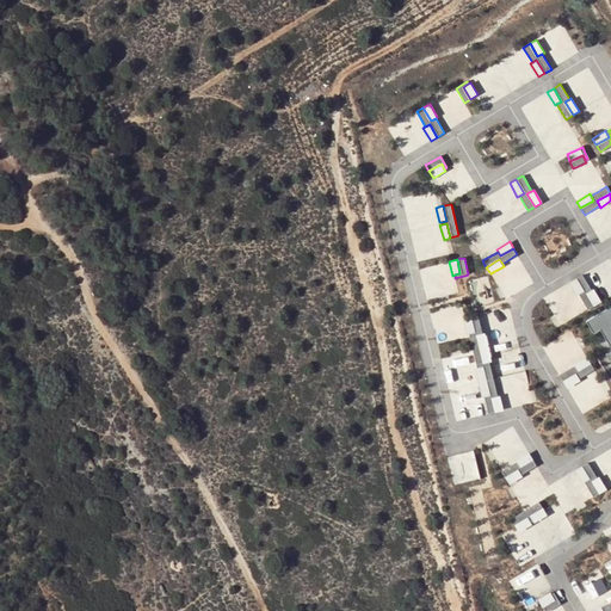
[(584,292),(579,295),(587,309),(594,306),(587,292),(591,290),(582,275),(575,279),(584,292)]
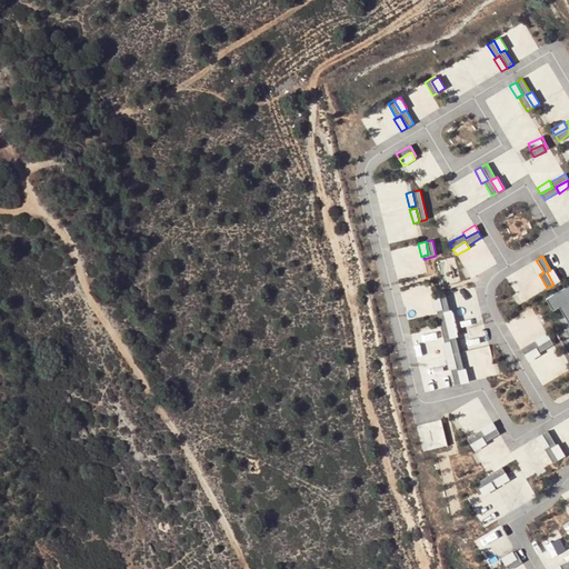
[(530,263),(537,276),(539,275),(543,272),(536,260),(530,263)]
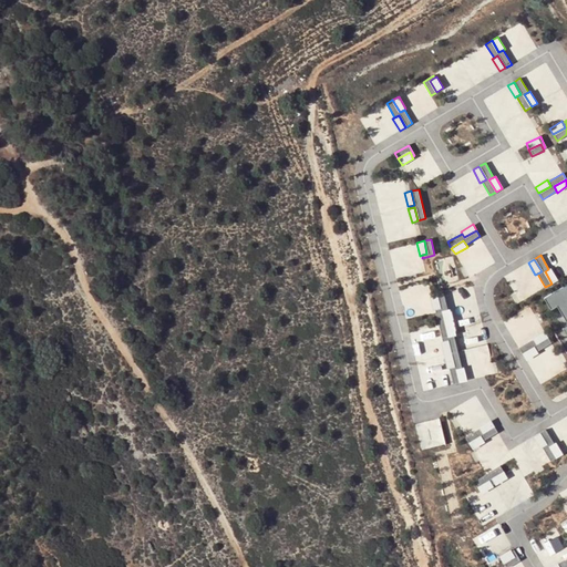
[(548,269),(545,271),(552,284),(558,280),(550,268),(548,269)]
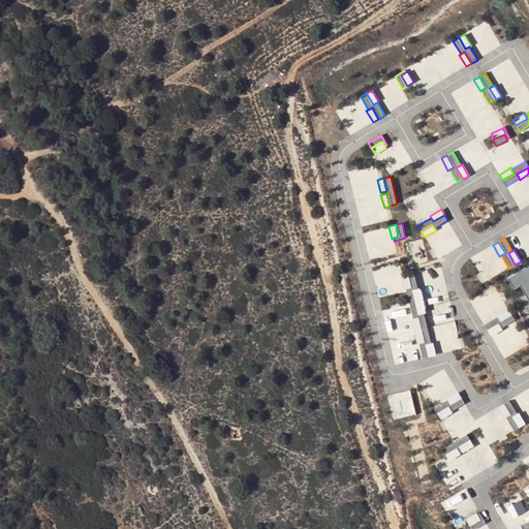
[(528,301),(528,265),(507,278),(514,288),(520,285),(528,301)]
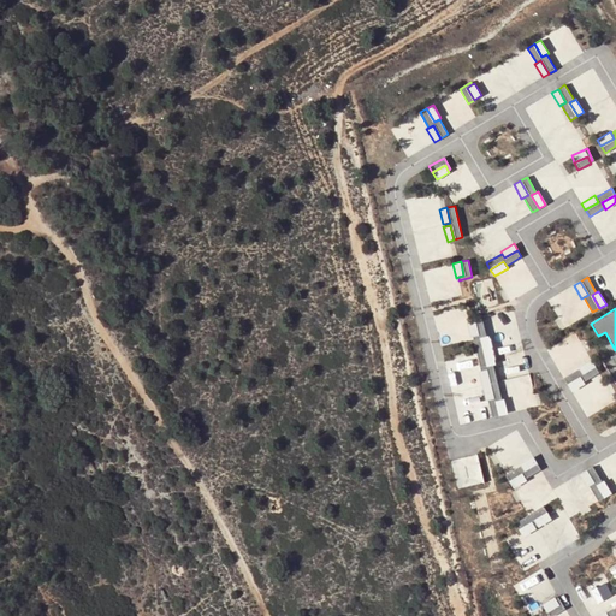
[(511,410),(537,404),(515,309),(487,315),(491,333),(507,330),(513,351),(505,353),(508,365),(515,362),(517,371),(502,374),(511,410)]
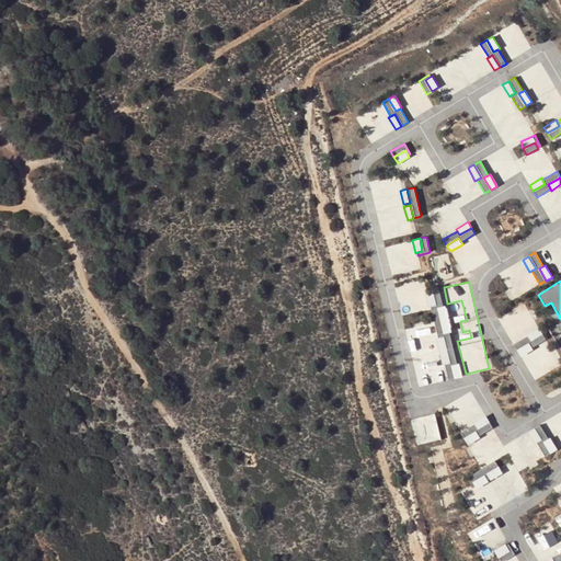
[(435,306),(431,307),(434,322),(442,321),(438,307),(443,306),(439,290),(432,293),(435,306)]
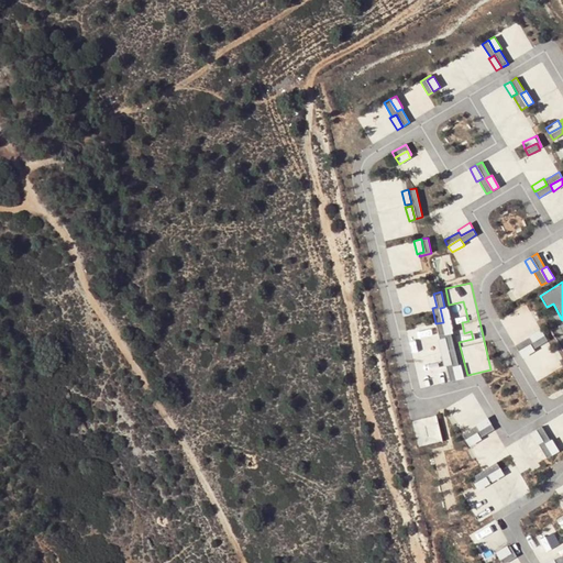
[(427,295),(430,308),(432,308),(437,307),(433,294),(427,295)]
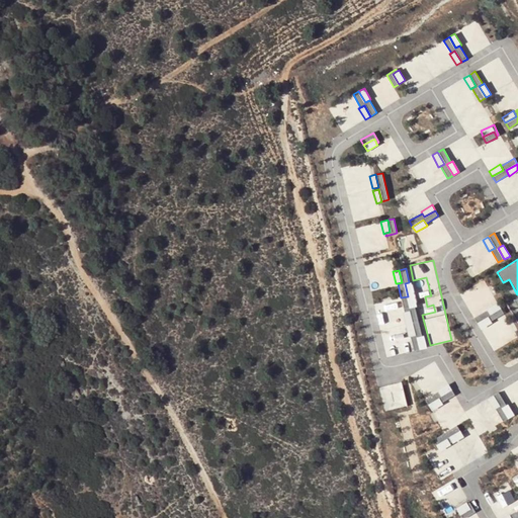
[(409,282),(405,283),(408,296),(414,294),(411,282),(409,282)]
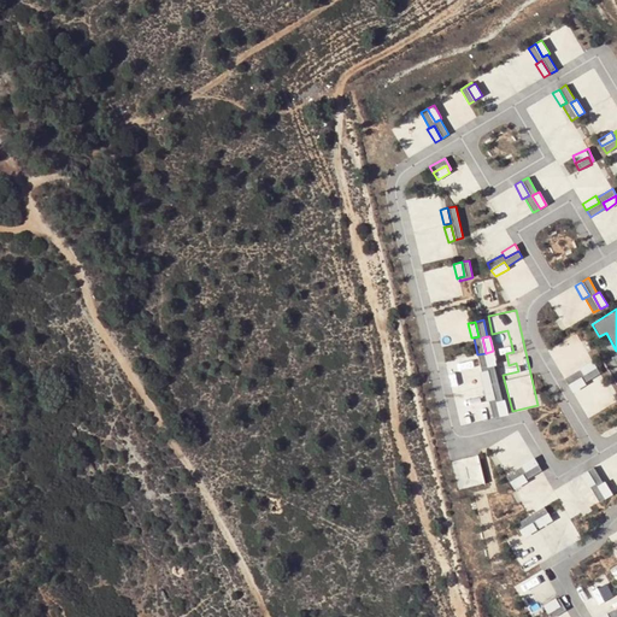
[(497,365),(493,351),(486,353),(489,366),(494,365),(497,365)]
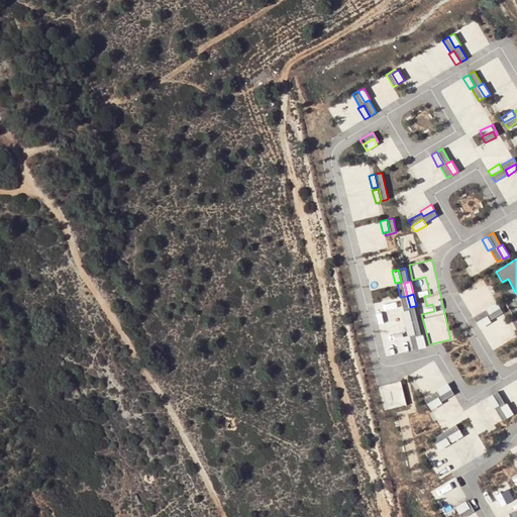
[(407,296),(400,297),(404,311),(408,310),(411,322),(417,320),(414,306),(410,307),(407,296)]
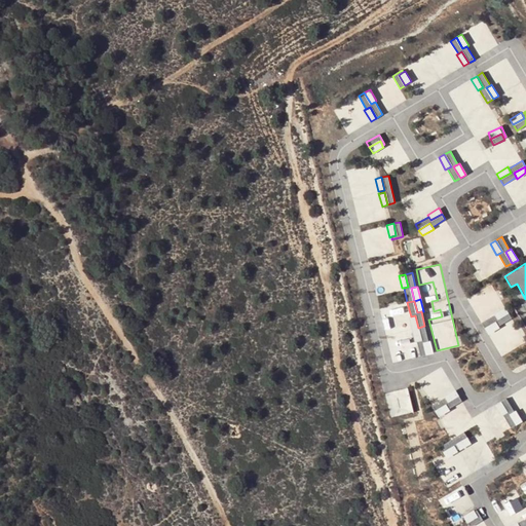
[(494,315),(497,320),(509,313),(505,307),(493,313),(494,315)]
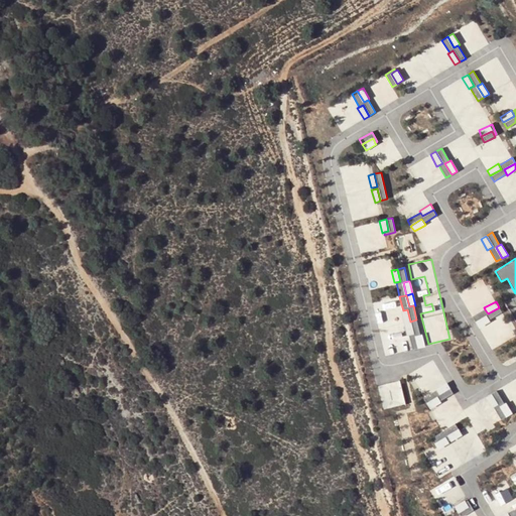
[(487,316),(489,320),(502,312),(499,307),(488,313),(485,309),(473,316),(476,323),(487,316)]
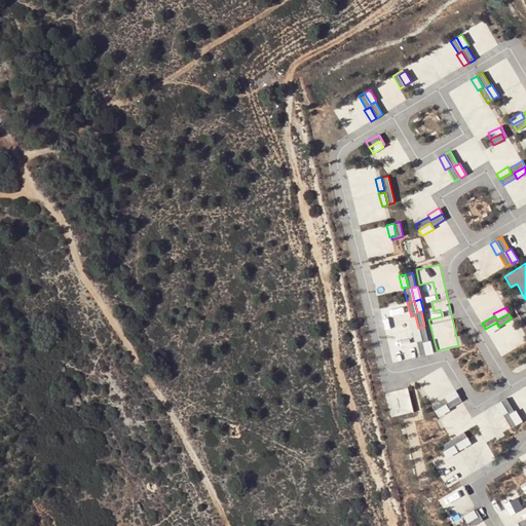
[(411,316),(409,316),(412,329),(418,328),(415,315),(411,316)]
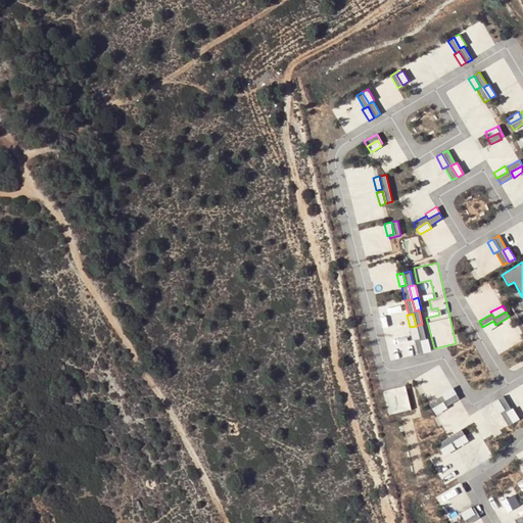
[(485,332),(496,326),(495,325),(493,321),(482,327),(485,332)]
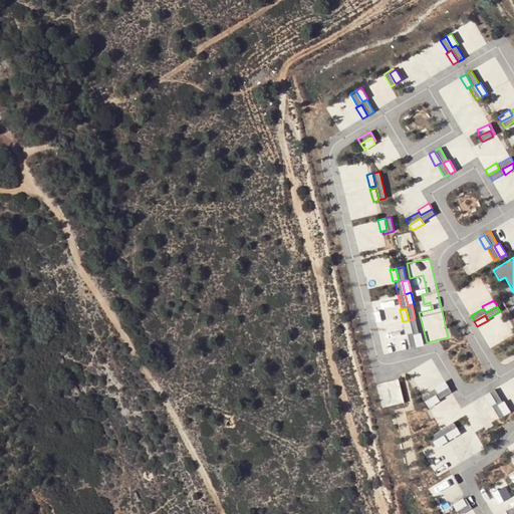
[(412,333),(408,334),(411,348),(417,346),(414,334),(419,333),(415,318),(409,320),(412,333)]
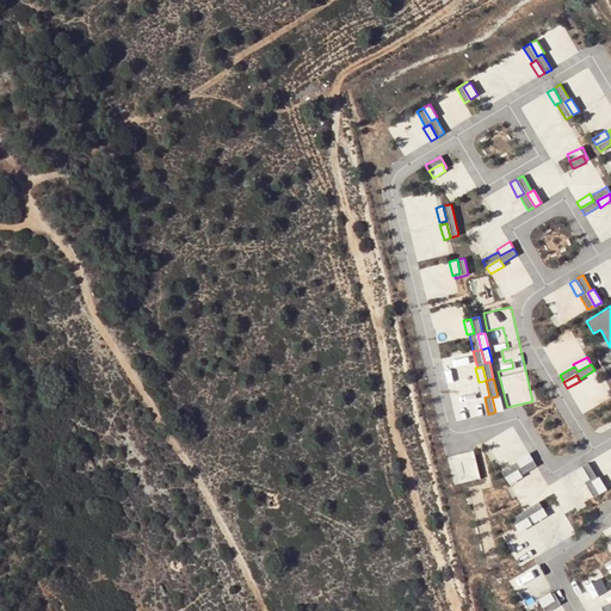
[(479,382),(482,397),(485,397),(489,396),(486,381),(479,382)]
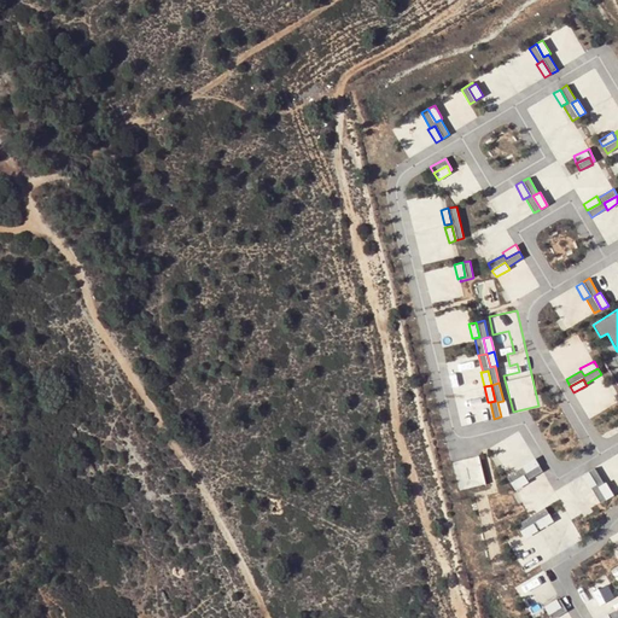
[(503,401),(497,402),(501,417),(509,415),(506,400),(503,401)]
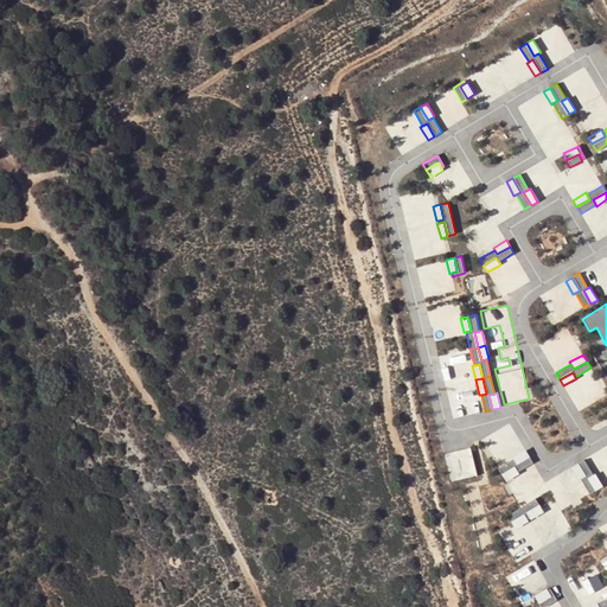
[(477,447),(446,451),(451,480),(480,475),(477,447)]
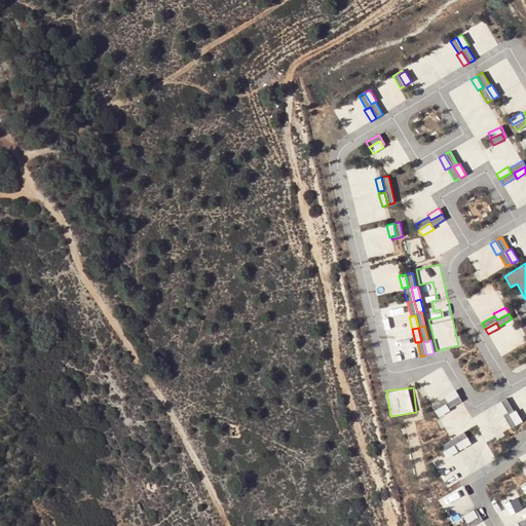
[(445,398),(447,402),(458,395),(455,389),(444,397),(445,398)]
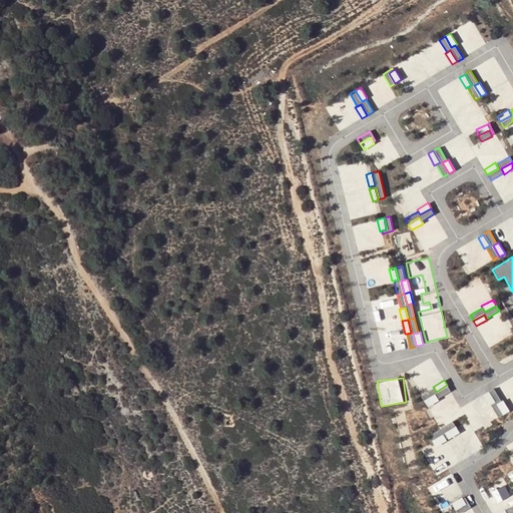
[(436,395),(438,399),(451,391),(447,385),(436,392),(434,388),(421,396),(425,402),(436,395)]
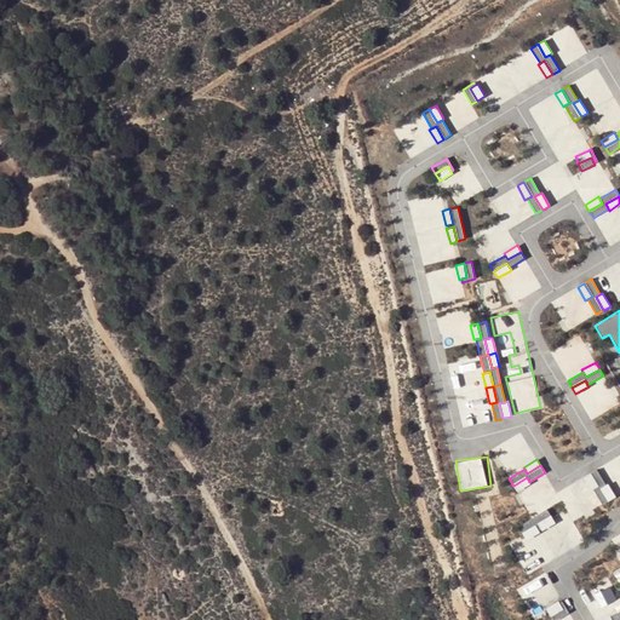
[(597,487),(593,489),(602,505),(609,501),(601,488),(606,484),(597,470),(590,474),(597,487)]
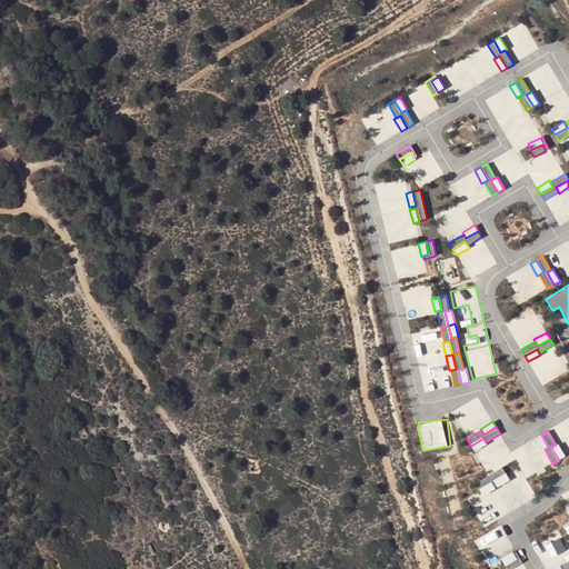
[(536,438),(542,451),(545,449),(548,447),(541,435),(536,438)]
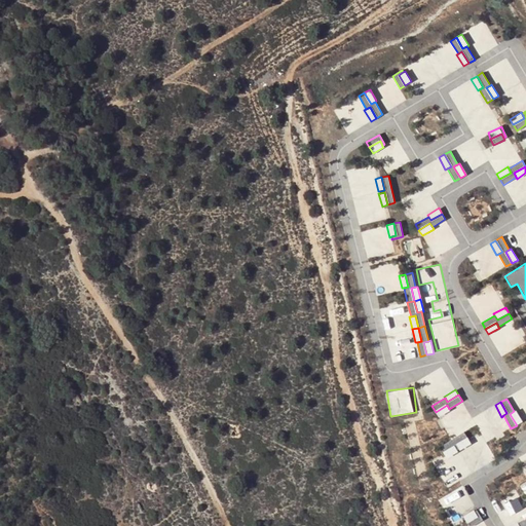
[(439,417),(450,410),(449,409),(447,405),(436,412),(439,417)]
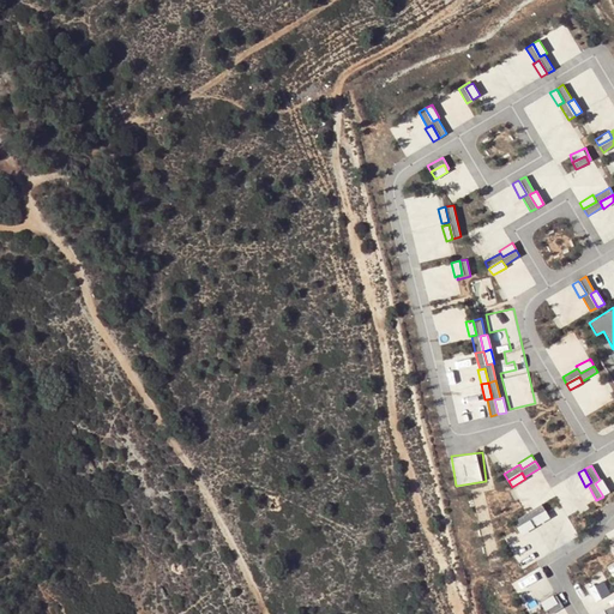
[(600,480),(595,483),(603,497),(609,492),(602,479),(600,480)]
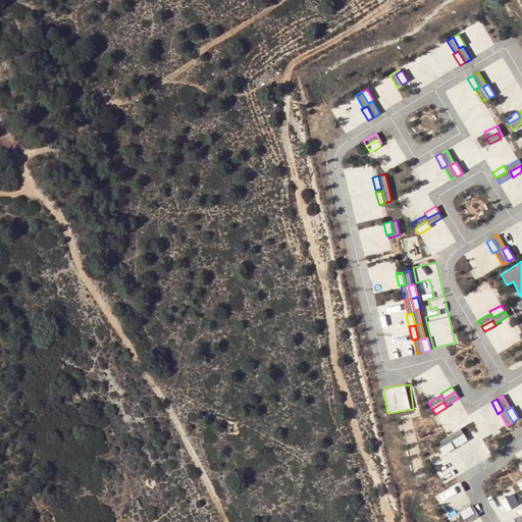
[(451,442),(454,447),(455,446),(453,441),(464,434),(461,429),(436,444),(440,450),(451,442)]
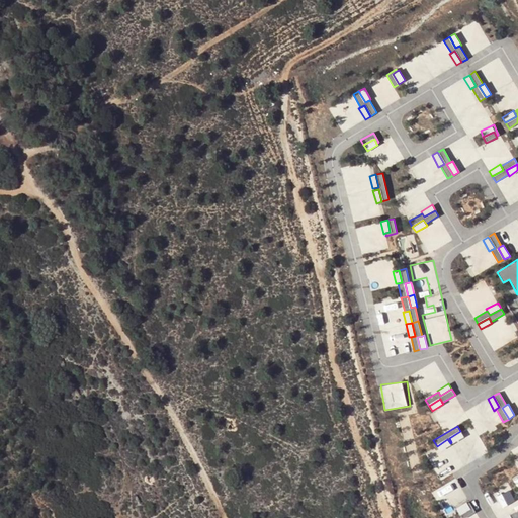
[(463,437),(460,431),(449,438),(451,442),(452,443),(463,437)]
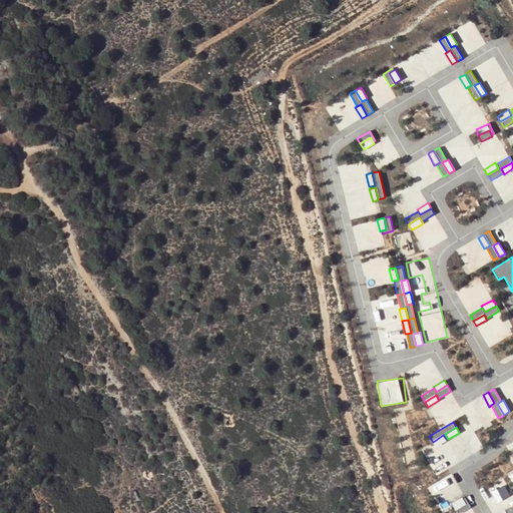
[(436,447),(447,440),(446,439),(443,435),(433,442),(436,447)]
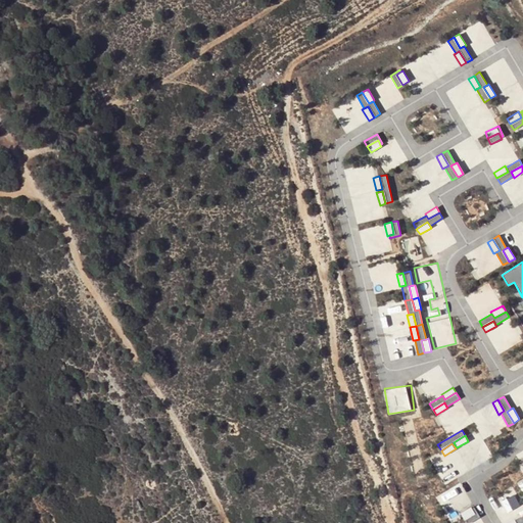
[(513,520),(522,514),(522,503),(517,491),(498,500),(503,508),(497,511),(500,516),(509,512),(513,520)]
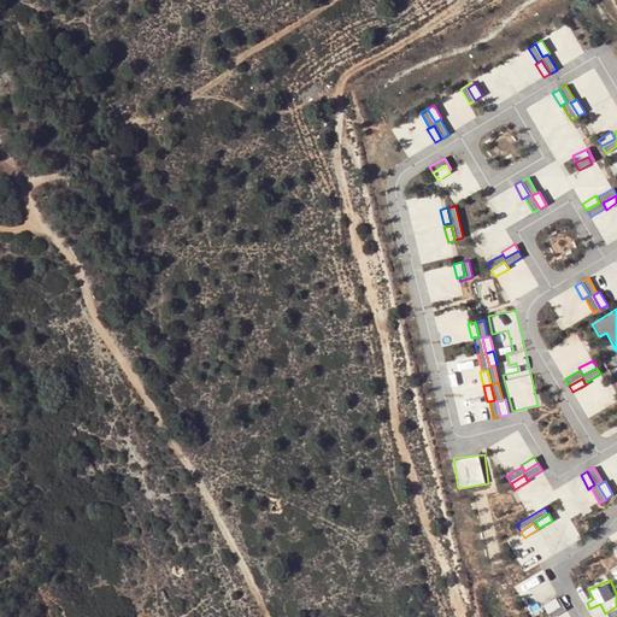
[(547,612),(559,605),(557,600),(556,598),(544,605),(547,612)]
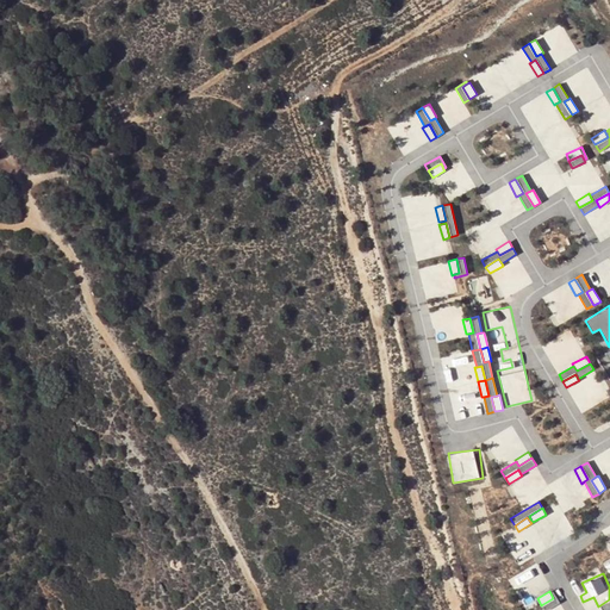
[(553,591),(551,593),(553,598),(541,605),(543,609),(547,609),(560,603),(553,591)]
